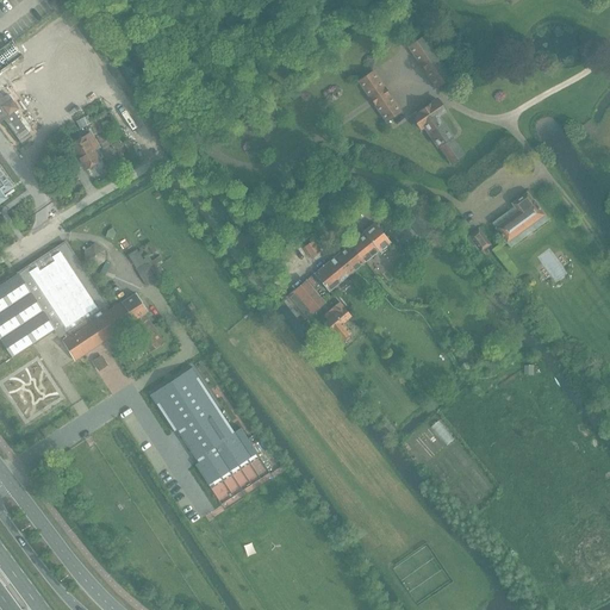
[(452,78),(424,37),(409,47),(437,87),(452,78)]
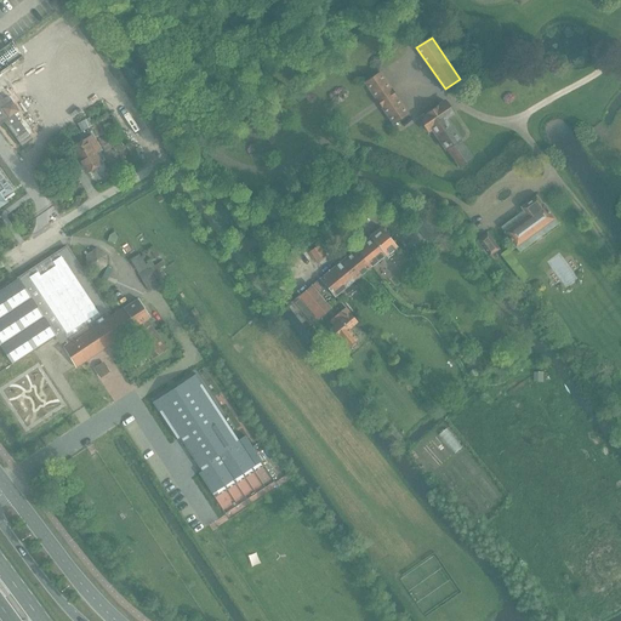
[(365,83),(394,124),(409,114),(380,73),(365,83)]
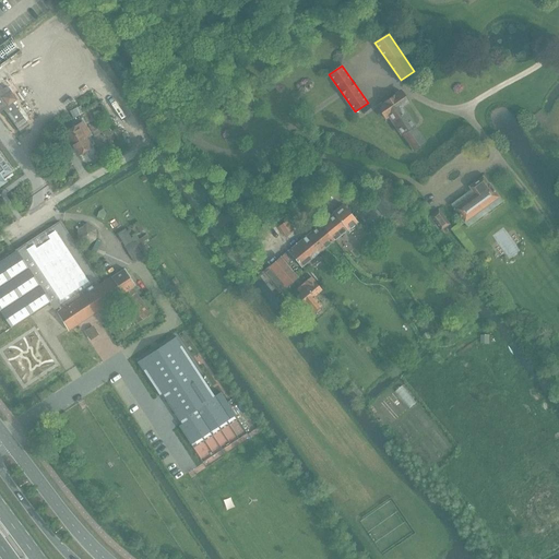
[(13,83),(9,86),(0,73),(0,111),(3,109),(20,132),(28,126),(37,119),(31,111),(28,113),(19,99),(23,95),(13,83)]
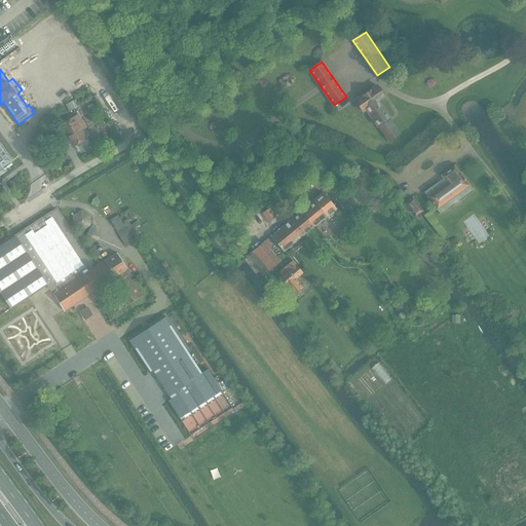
[(388,141),(400,134),(389,120),(390,120),(377,102),(384,97),(377,85),(355,101),(363,111),(366,109),(378,127),(379,126),(388,141)]
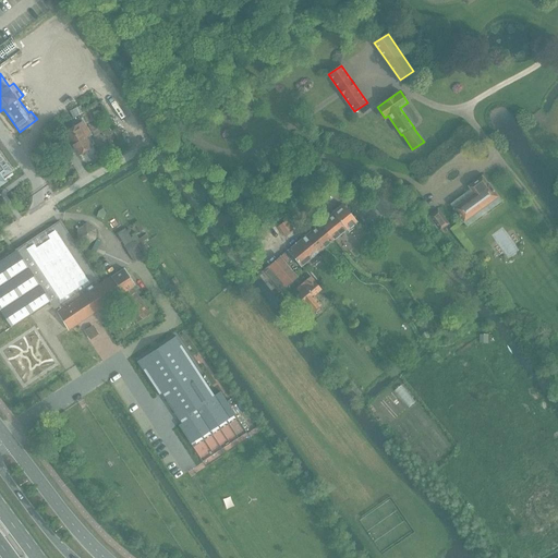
[(80,114),(88,109),(85,104),(76,109),(75,108),(70,111),(73,118),(80,116),(80,114)]
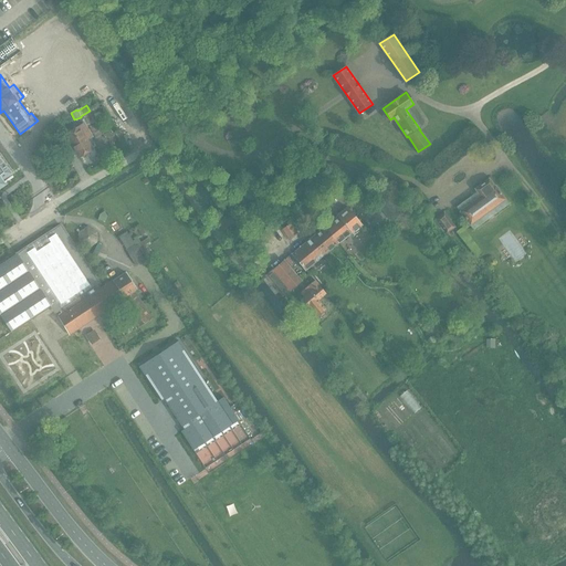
[(84,124),(66,135),(80,157),(92,149),(86,139),(92,137),(84,124)]
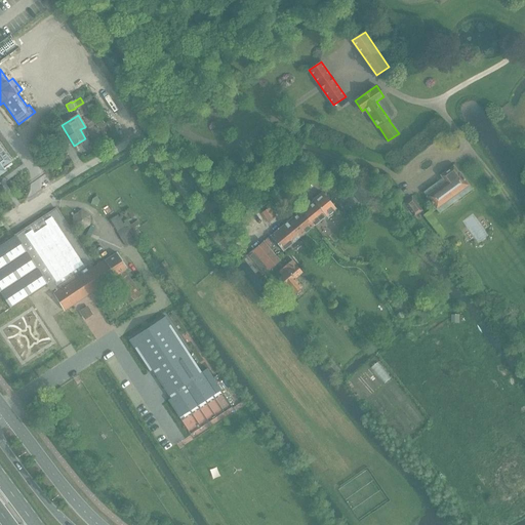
[(0,174),(4,172),(1,168),(11,160),(0,144),(0,174)]
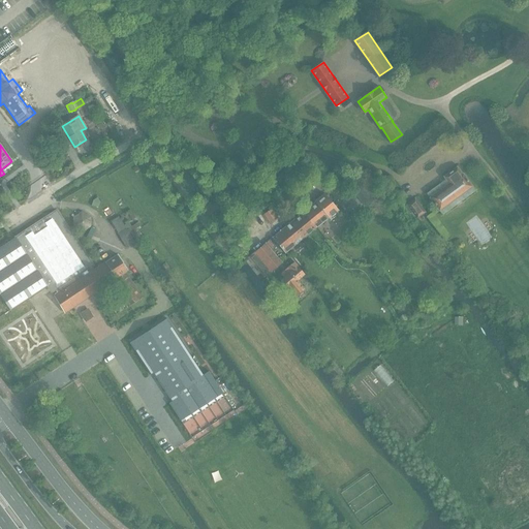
[(447,184),(429,197),(427,198),(437,213),(472,189),(462,175),(461,175),(457,168),(443,178),(447,184)]
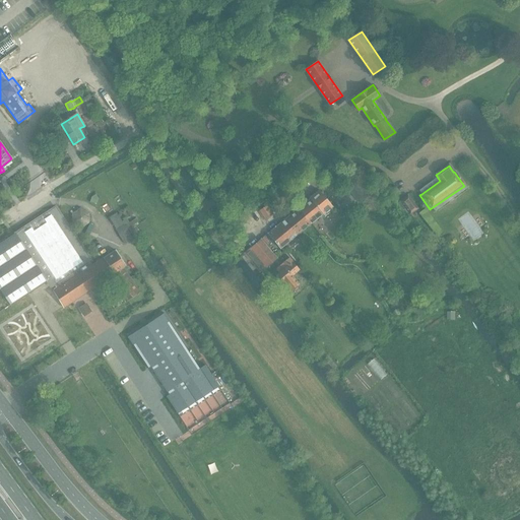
[(369,197),(356,183),(347,190),(360,205),(369,197)]
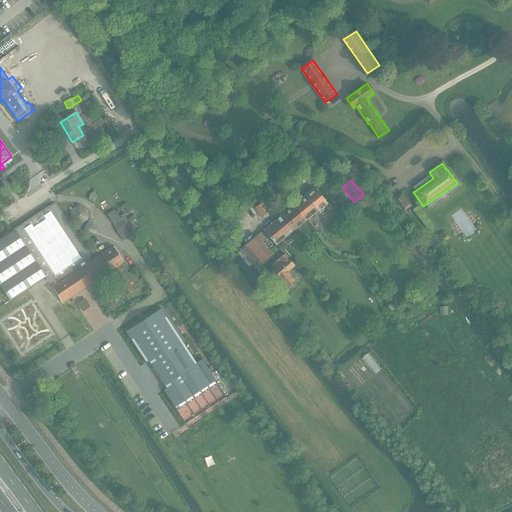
[(319,211),(327,204),(313,187),(305,195),(305,196),(264,230),(277,245),(318,211),(319,211)]
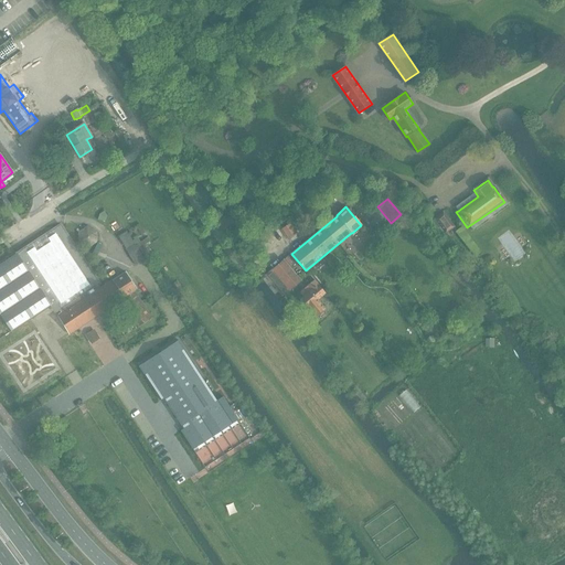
[(435,219),(445,233),(455,226),(444,212),(435,219)]
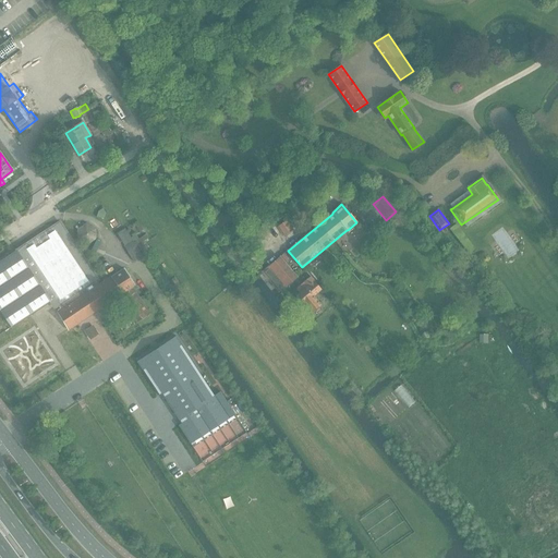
[(17,251),(0,261),(0,311),(10,326),(49,300),(55,308),(63,303),(67,307),(57,313),(69,330),(120,295),(137,323),(150,314),(132,287),(135,286),(124,269),(108,280),(107,277),(104,280),(105,282),(100,286),(97,280),(98,280),(60,222),(17,251)]
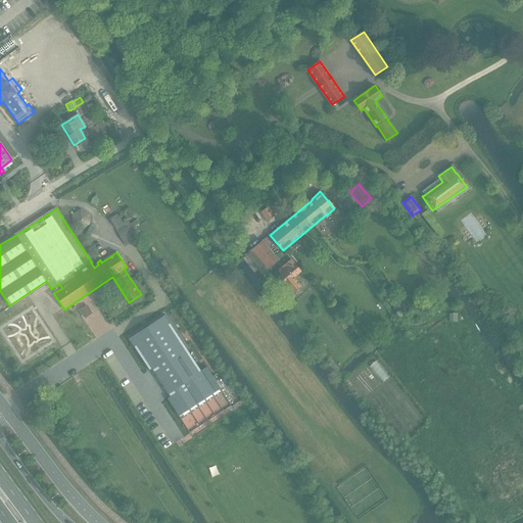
[(110,218),(110,219),(117,230),(116,231),(126,245),(135,240),(129,230),(128,231),(125,226),(117,214),(110,218)]
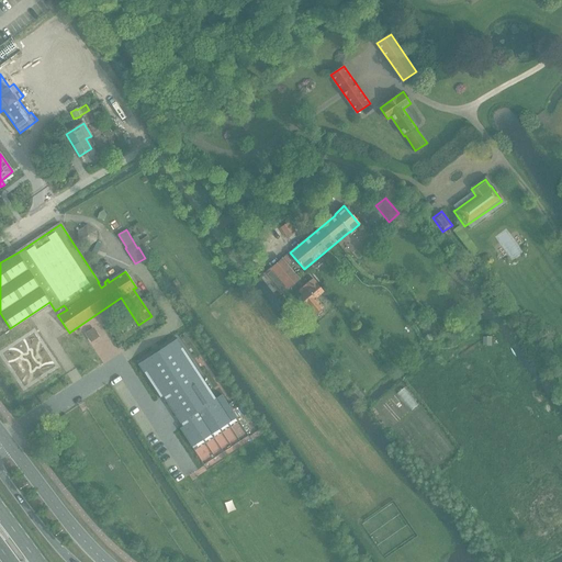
[(281,259),(262,274),(280,295),(299,279),(281,259)]
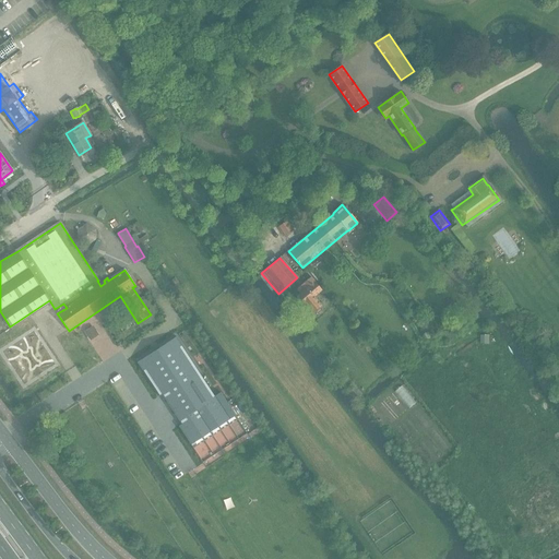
[(313,297),(322,290),(311,277),(297,289),(300,293),(298,296),(313,314),(322,307),(313,297)]
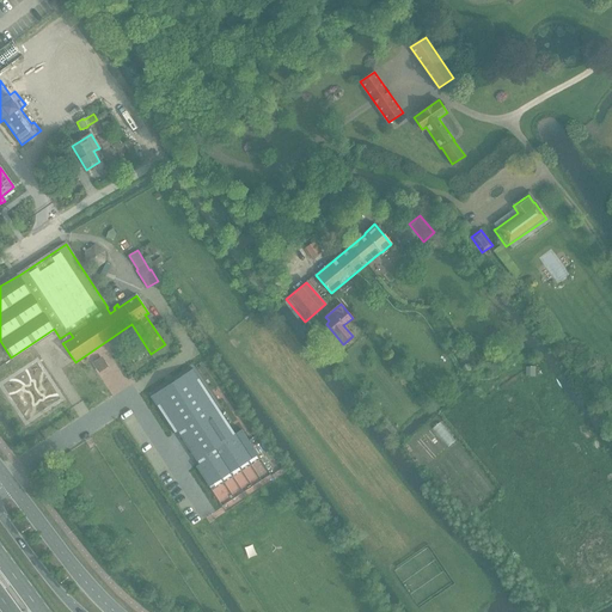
[(463,361),(472,371),(478,365),(470,355),(463,361)]
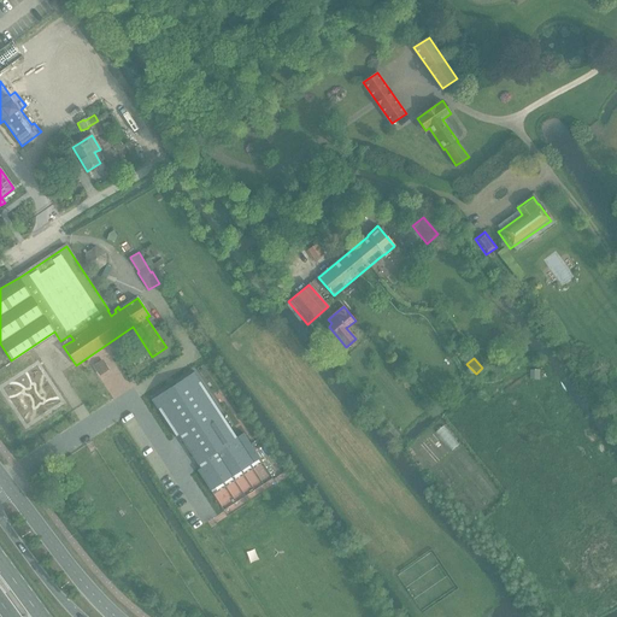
[(109,370),(103,360),(93,366),(99,376),(109,370)]
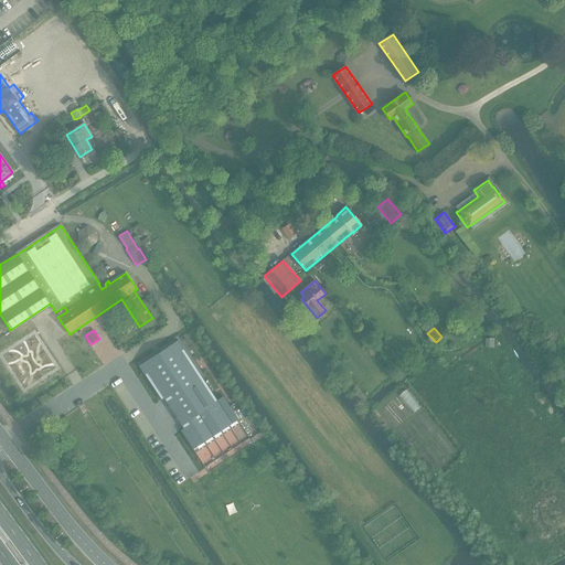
[(156,355),(138,366),(160,401),(163,398),(166,403),(181,426),(183,429),(182,430),(180,430),(192,450),(193,449),(237,420),(238,420),(223,397),(217,401),(178,341),(160,352),(156,355)]
